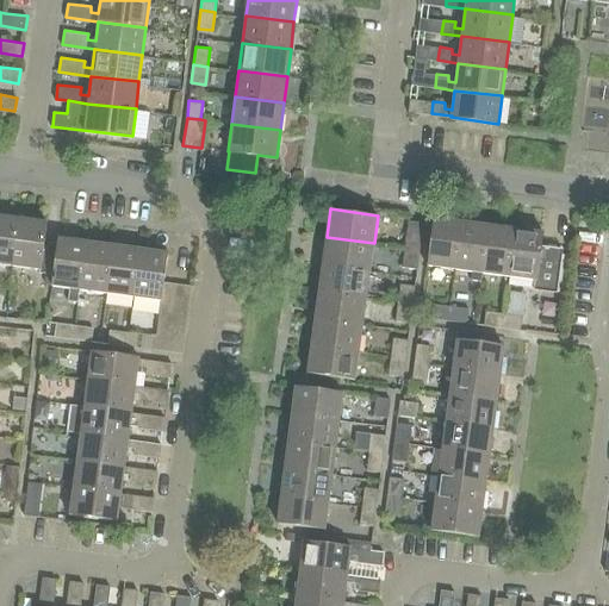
[(0,213),(0,262),(12,264),(19,217),(0,213)]
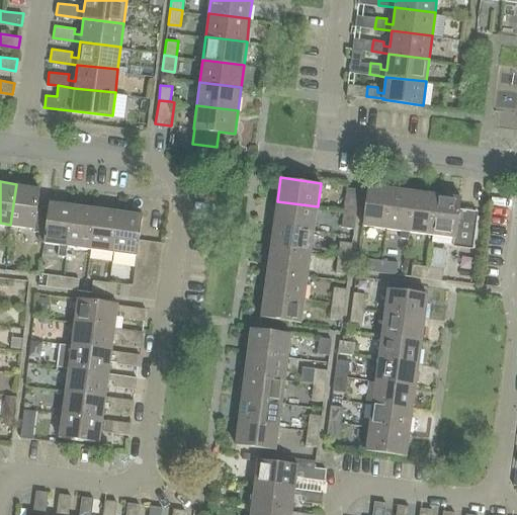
[(34,228),(37,203),(39,187),(16,184),(10,225),(34,228)]
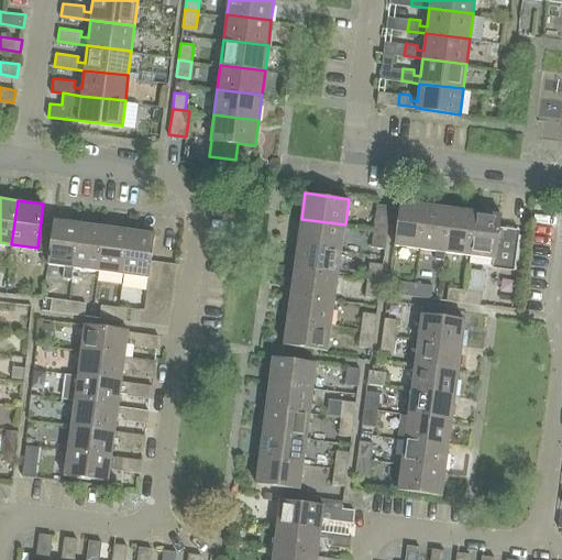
[(400,200),(394,244),(420,248),(426,204),(400,200)]
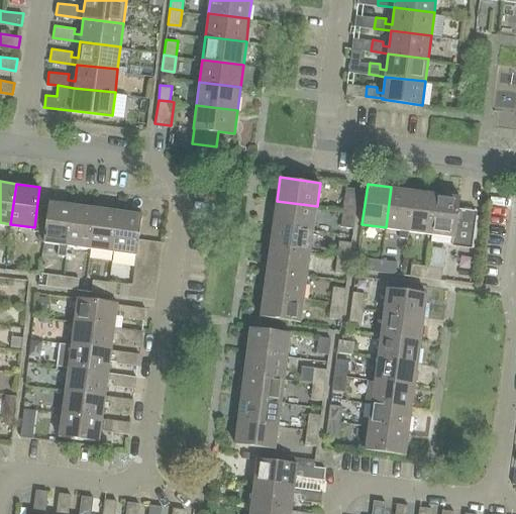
[(358,188),(346,186),(343,210),(355,211),(358,188)]
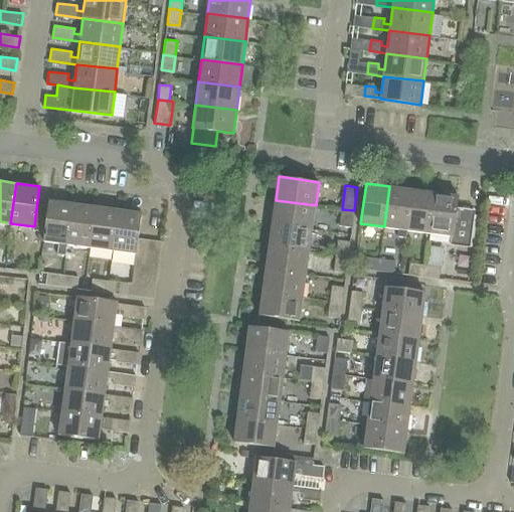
[(389,186),(384,226),(399,228),(398,234),(407,235),(407,229),(406,229),(412,189),(389,186)]
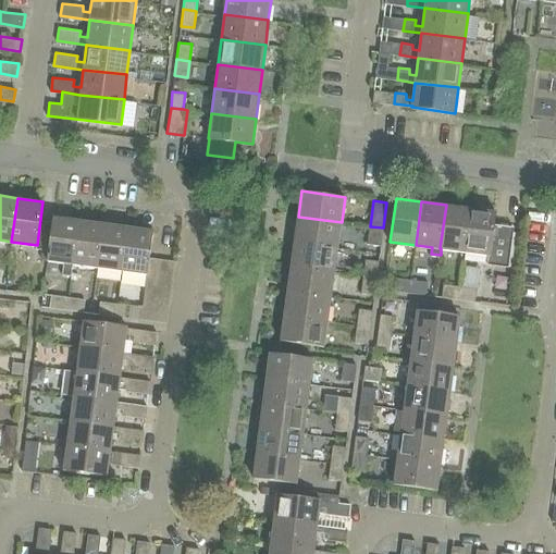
[(440,248),(441,248),(465,251),(470,208),(446,205),(440,248)]
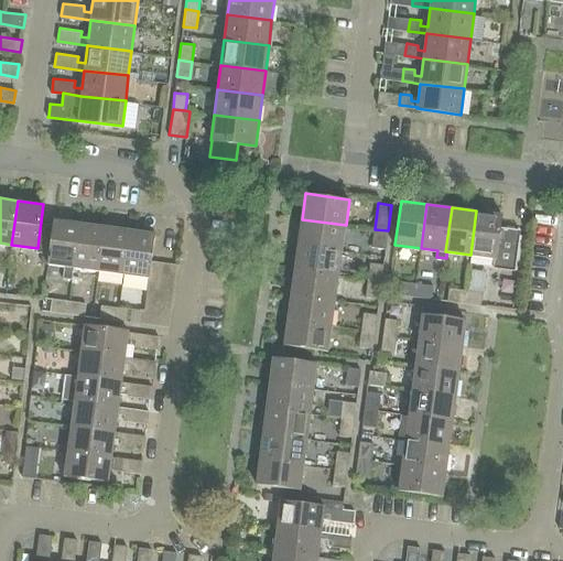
[(502,214),(476,211),(471,255),(495,258),(494,266),(515,269),(519,229),(500,227),(502,214)]
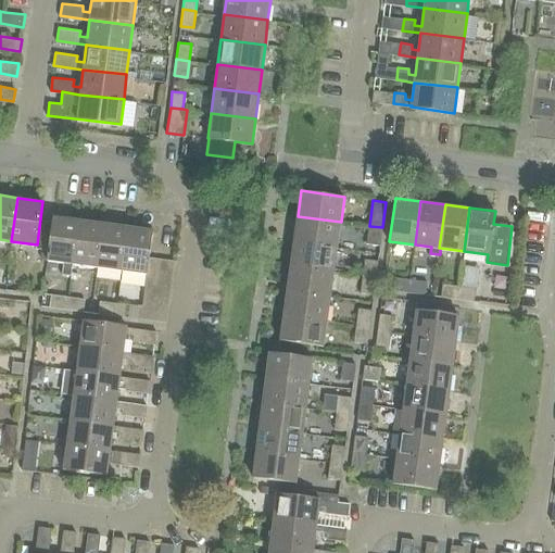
[(53,215),(52,220),(49,249),(47,260),(64,262),(62,274),(72,275),(74,263),(73,263),(78,218),(53,215)]
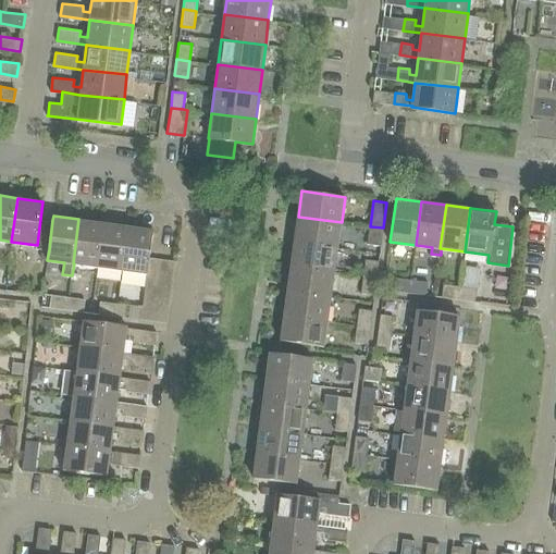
[(298,217),(295,241),(338,247),(342,222),(298,217)]
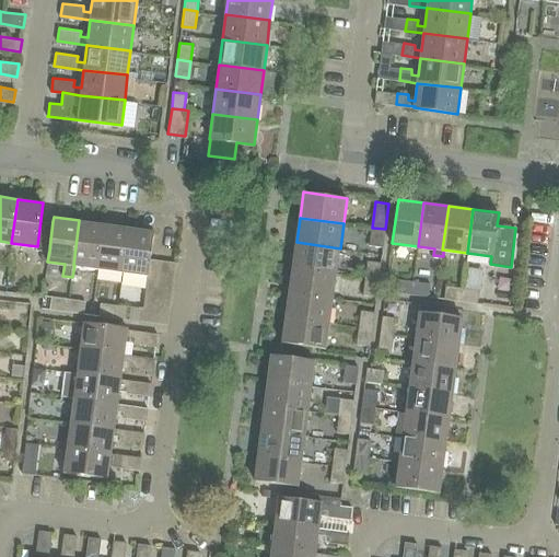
[(49,251),(53,221),(41,220),(37,246),(37,248),(49,251)]
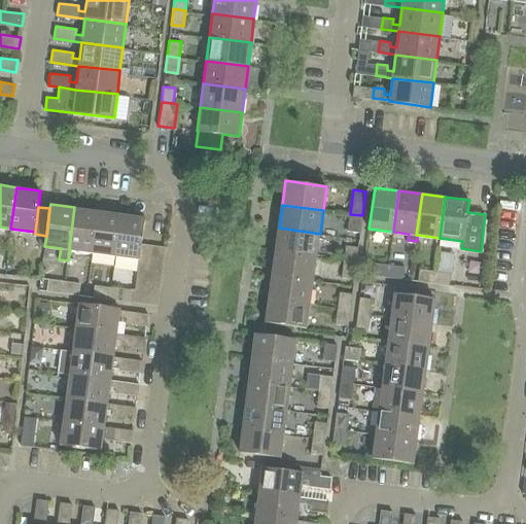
[(69,249),(70,249),(92,252),(98,210),(74,207),(69,249)]
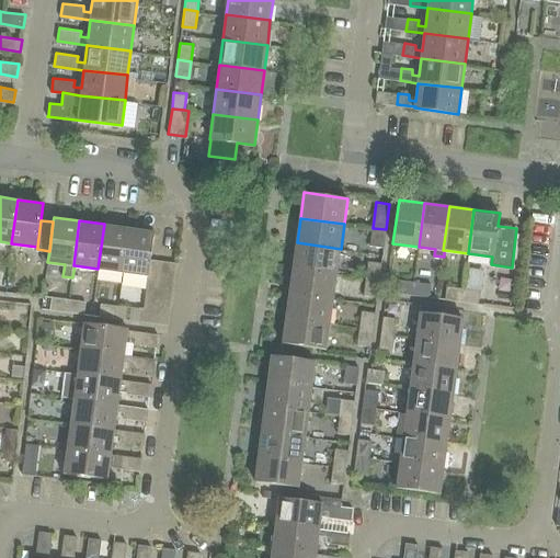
[(104,224),(98,269),(123,272),(128,227),(104,224)]
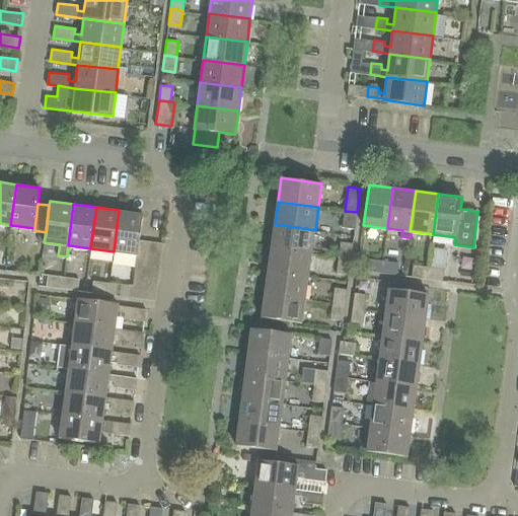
[(119,210),(114,251),(138,254),(138,251),(140,239),(143,214),(119,210)]
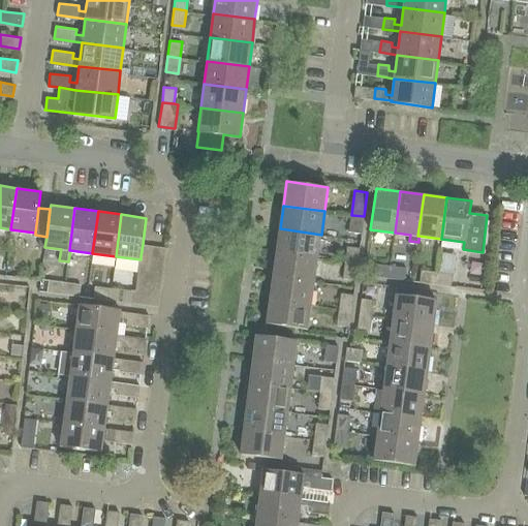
[(364,216),(351,215),(349,230),(362,231),(364,216)]
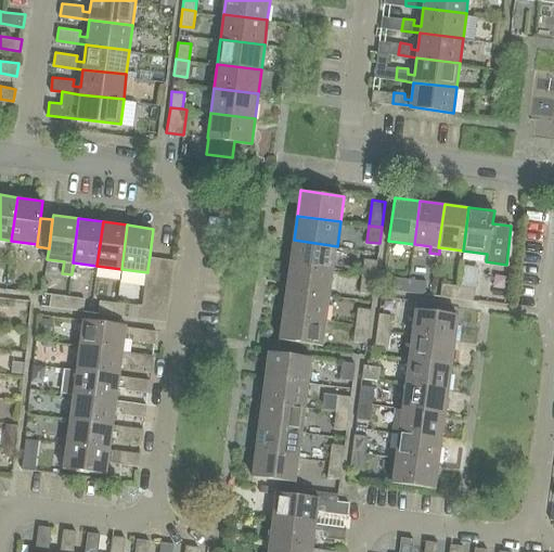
[(294,240),(290,265),(334,270),(337,246),(294,240)]
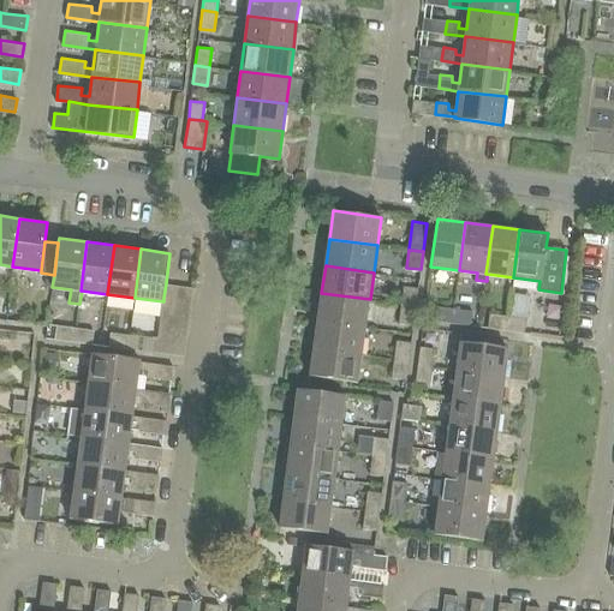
[(166,283),(164,298),(191,301),(194,287),(166,283)]
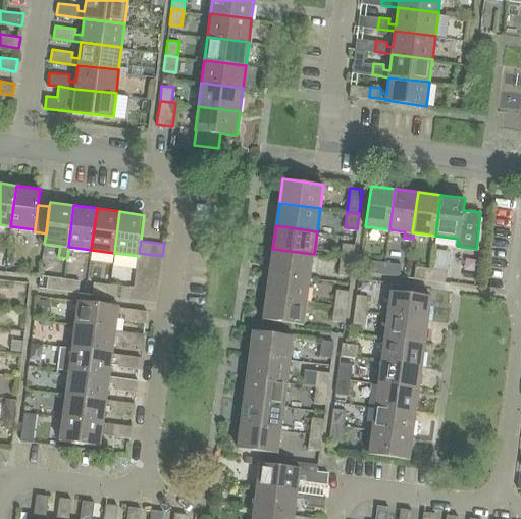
[(343,243),(341,257),(353,259),(355,244),(343,243)]
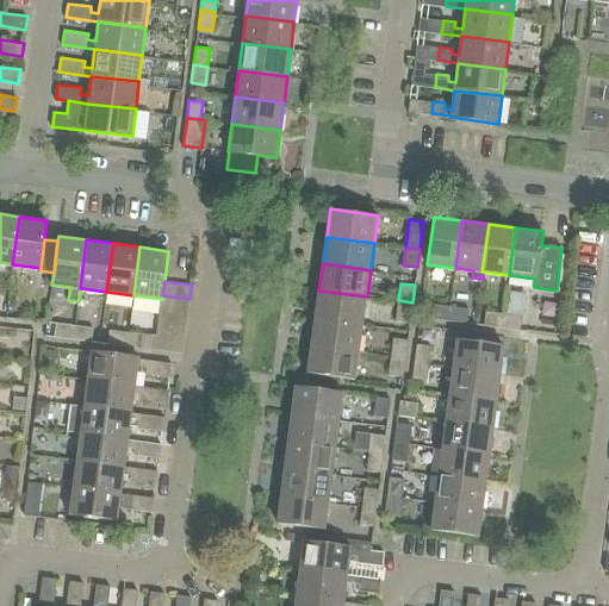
[(318,291),(315,317),(362,324),(367,297),(318,291)]
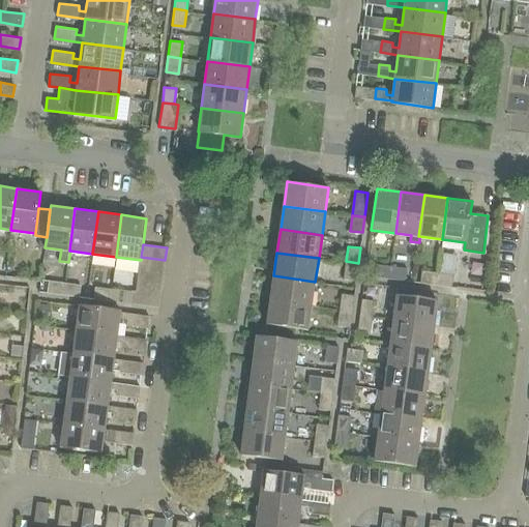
[(141,260),(139,268),(164,271),(165,260),(141,257),(141,260)]
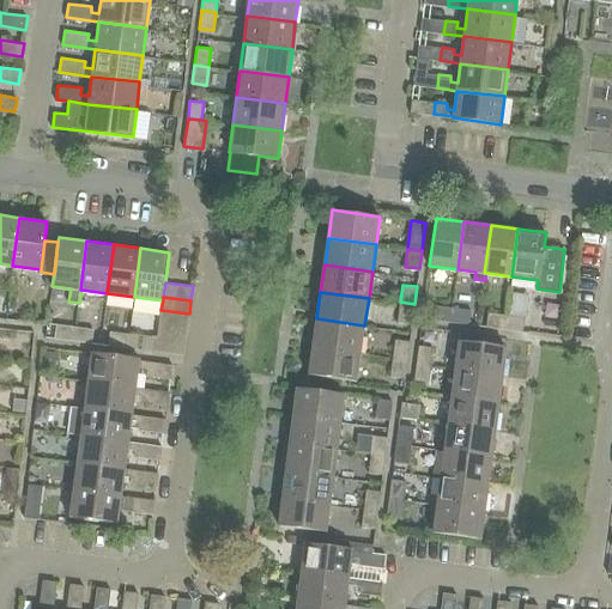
[(414,304),(400,302),(398,320),(412,322),(414,304)]
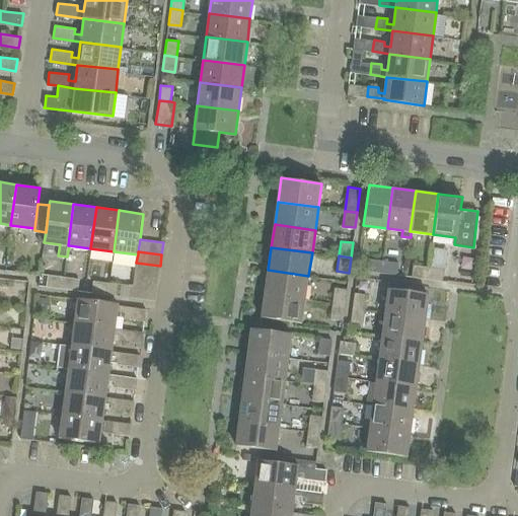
[(366,270),(381,272),(382,260),(367,258),(366,270)]
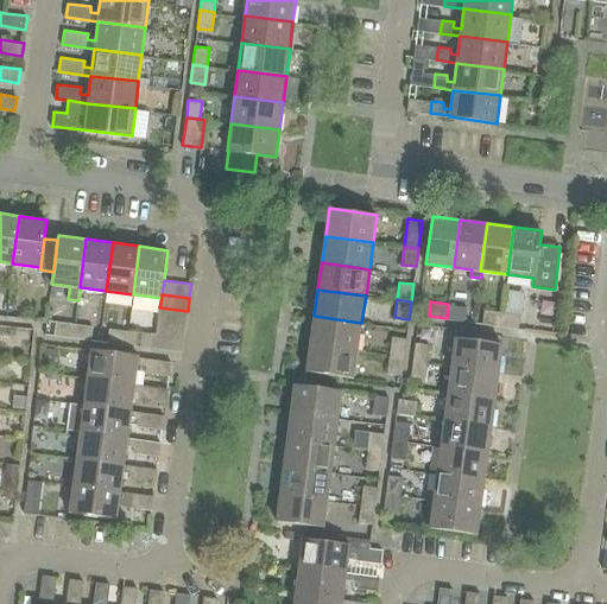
[(448,304),(447,318),(465,320),(467,306),(448,304)]
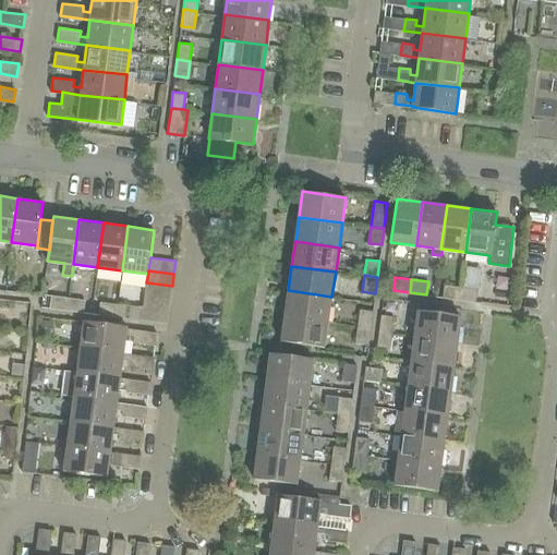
[(172,286),(146,282),(145,296),(170,299),(172,286)]
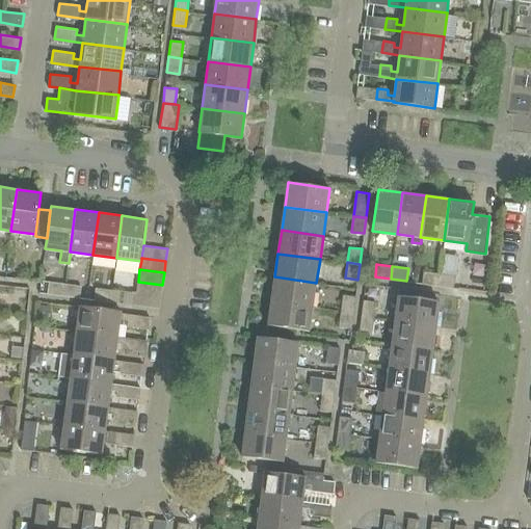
[(422,282),(439,285),(440,273),(424,270),(422,282)]
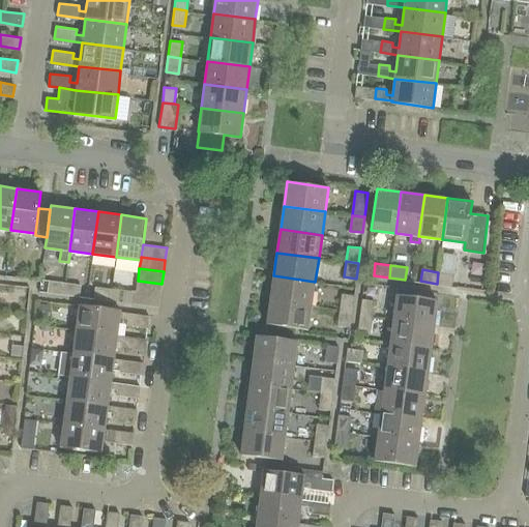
[(438,272),(437,284),(452,286),(453,274),(438,272)]
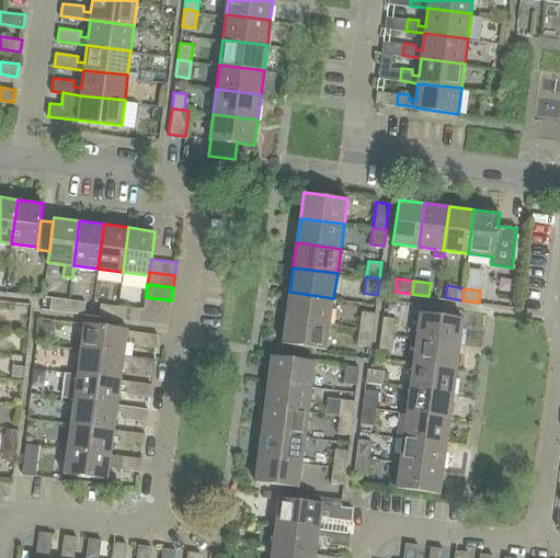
[(333,298),(289,292),(286,317),(330,322),(333,298)]
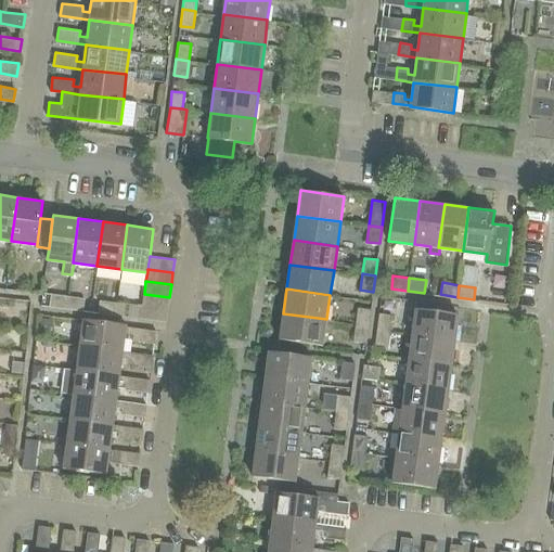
[(40,292),(39,304),(50,305),(50,302),(51,293),(40,292)]
